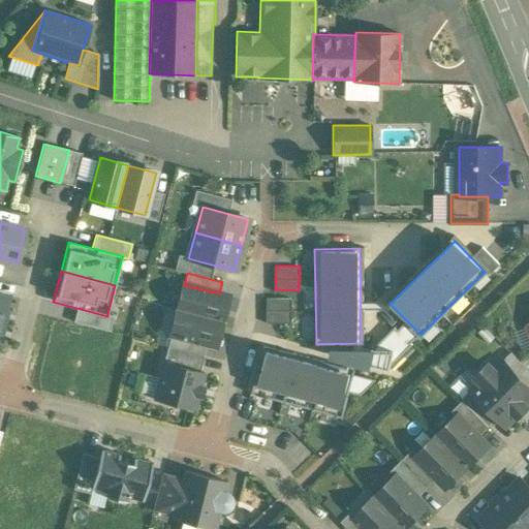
[(219,293),(184,285),(177,310),(221,320),(227,296),(219,293)]
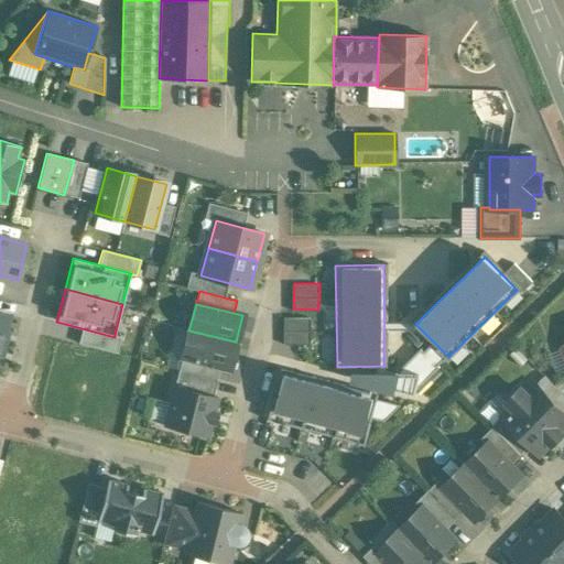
[(310,343),(311,317),(283,316),(283,343),(310,343)]
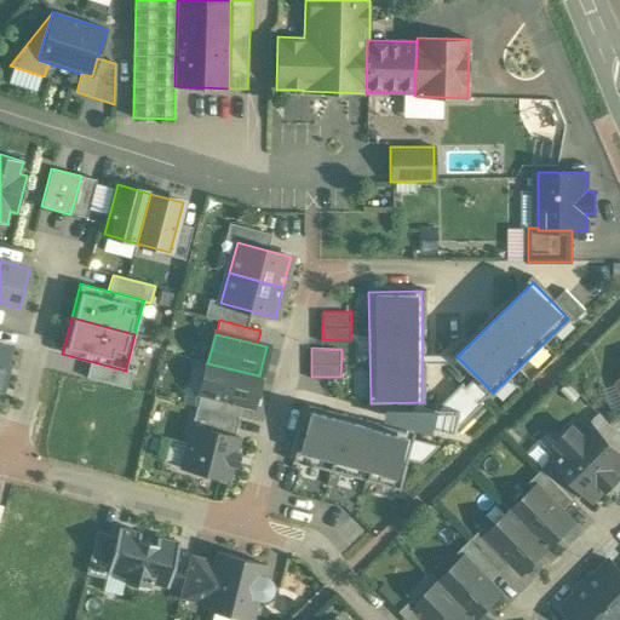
[(126,371),(90,361),(86,378),(128,389),(133,371),(126,368),(126,371)]
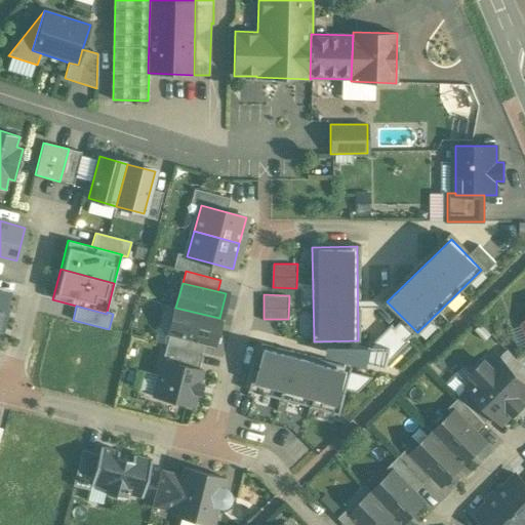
[(219,318),(175,308),(169,332),(205,341),(213,342),(219,318)]
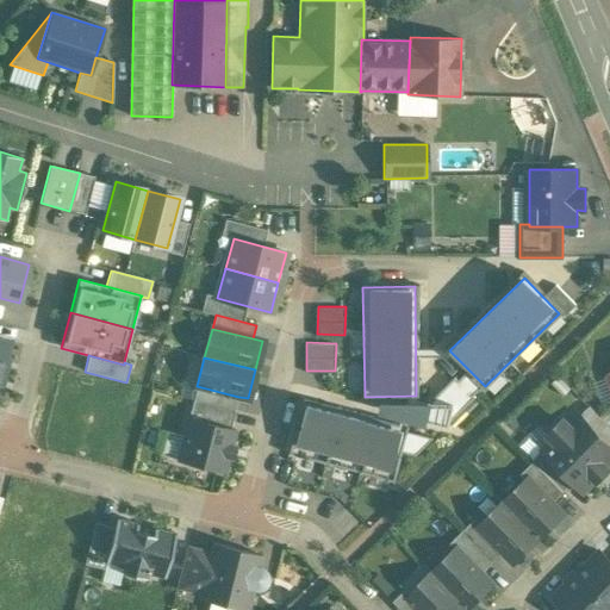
[(238,397),(197,386),(193,399),(235,410),(237,403),(238,397)]
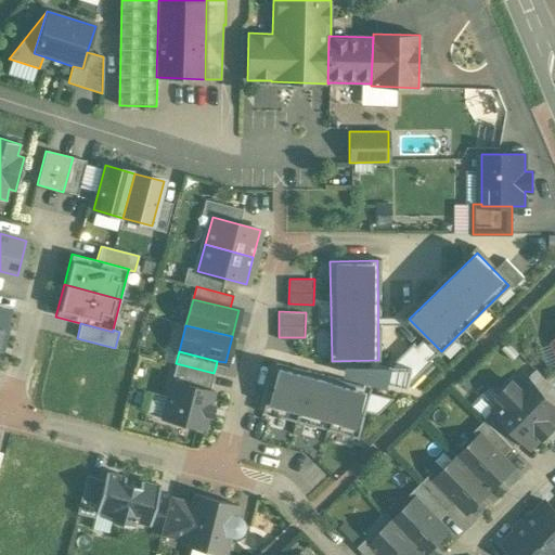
[(259,413),(360,438),(373,387),(272,362),(259,413)]
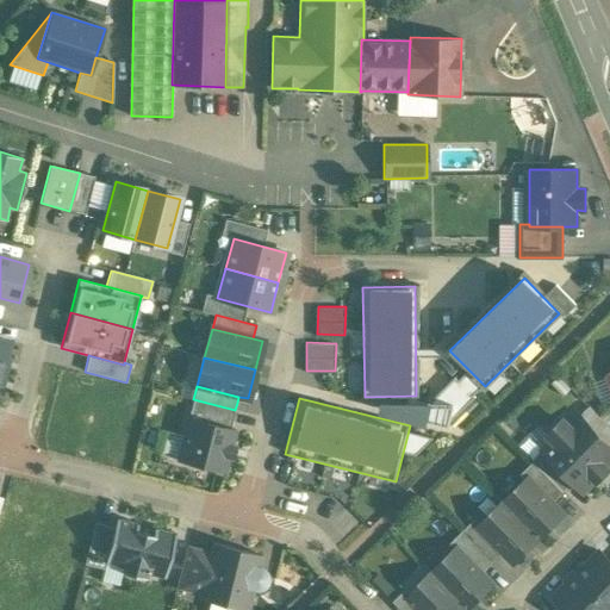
[(235,410),(193,399),(188,418),(230,429),(235,410)]
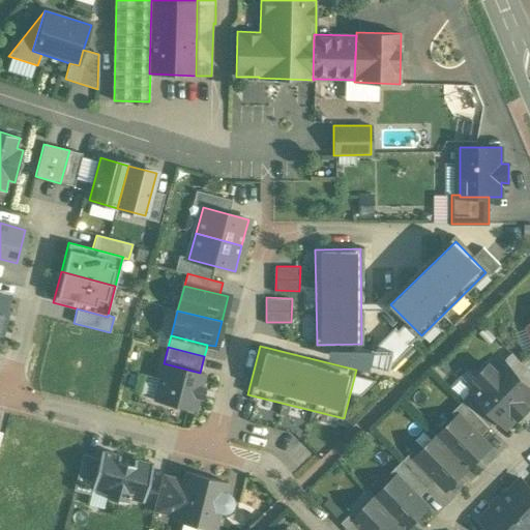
[(529,387),(529,371),(512,353),(503,361),(529,388),(529,387)]
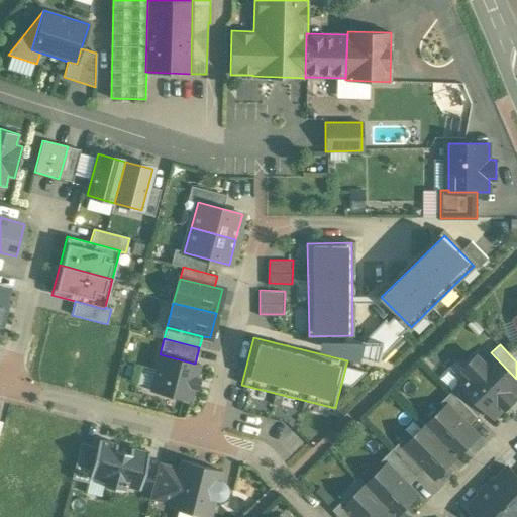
[(516,379),(491,352),(483,362),(478,356),(464,370),(470,374),(460,383),(463,386),(494,416),(505,406),(506,408),(516,398),(514,397),(516,394),(516,379)]
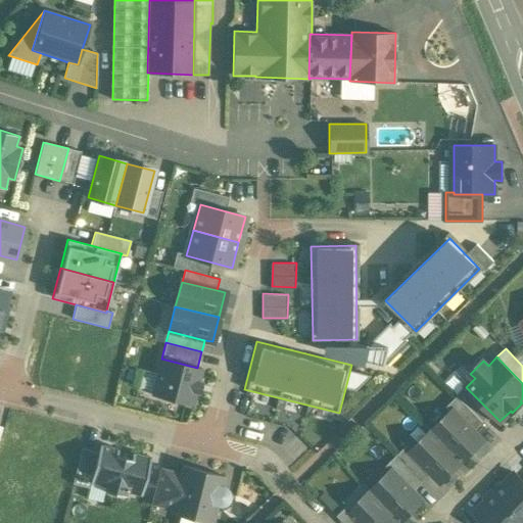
[(161,359),(160,359),(151,394),(193,406),(196,392),(199,393),(202,382),(199,381),(202,369),(197,368),(161,359)]
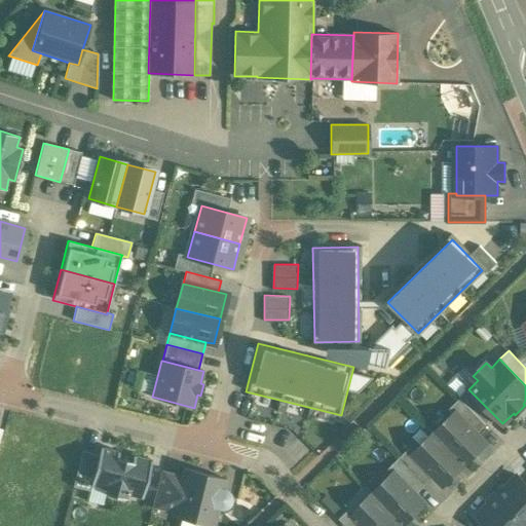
[(486,424),(460,398),(449,409),(454,414),(456,412),(477,434),(486,424)]
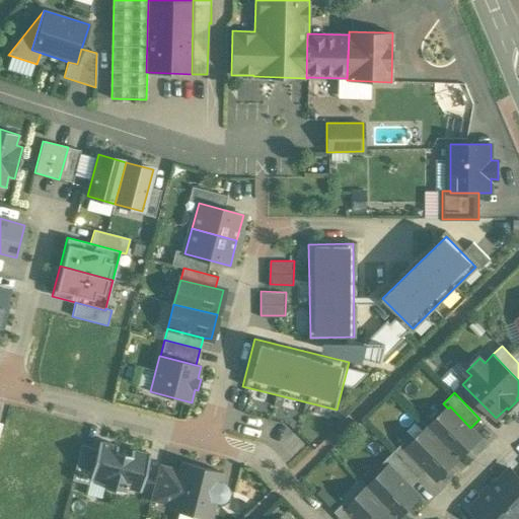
[(470,428),(450,406),(448,409),(429,428),(458,458),(479,437),(470,428)]
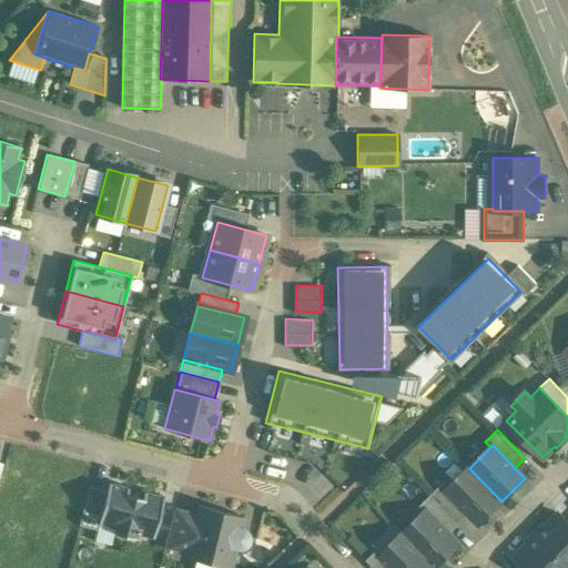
[(448,488),(446,490),(469,514),(479,524),(501,501),(469,468),(448,488)]
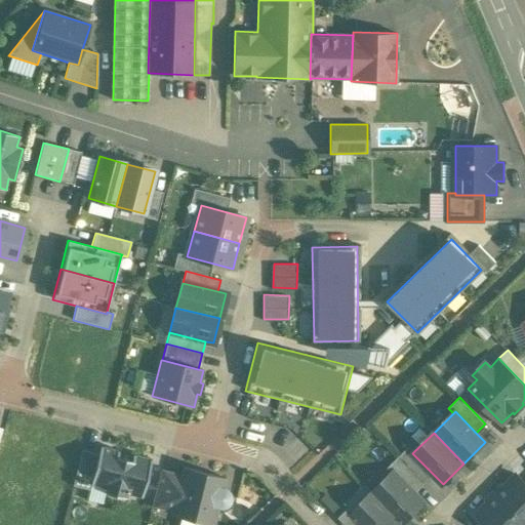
[(119,451),(101,446),(98,454),(90,484),(91,484),(106,488),(105,493),(125,498),(126,493),(142,497),(152,459),(133,454),(131,460),(117,456),(119,451)]
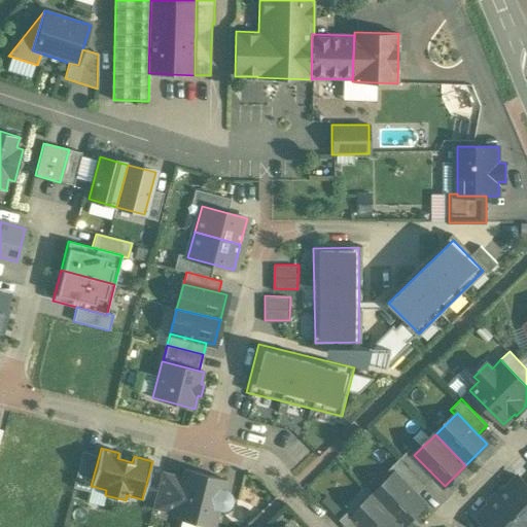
[(411,448),(399,459),(425,486),(435,477),(414,455),(416,453),(411,448)]
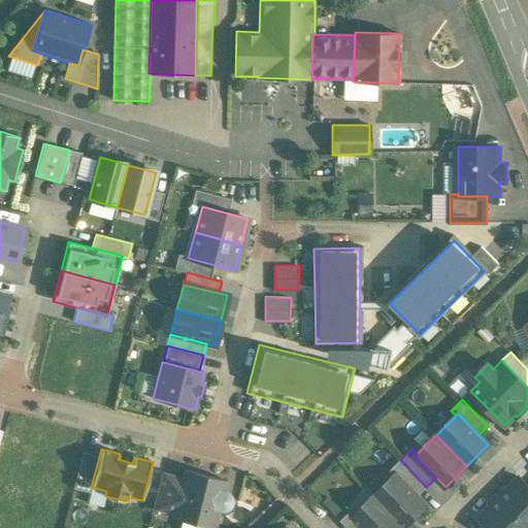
[(99,457),(83,453),(73,488),(91,493),(92,487),(91,487),(99,457)]
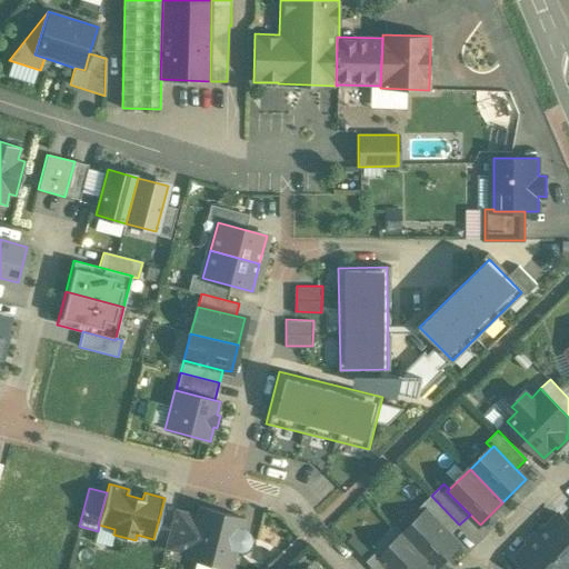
[(459,525),(431,496),(419,508),(425,513),(427,511),(449,535),(459,525)]
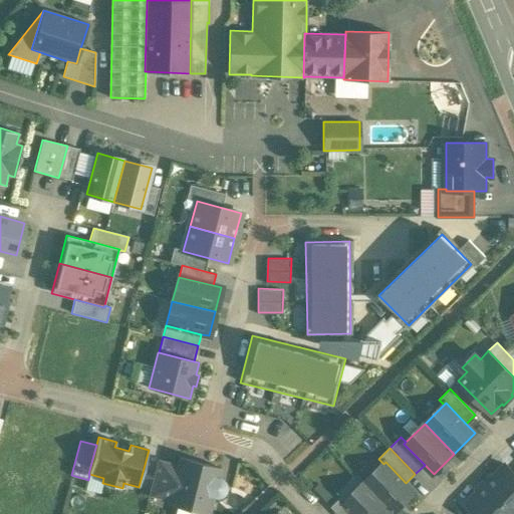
[(221,468),(179,458),(177,465),(169,500),(168,504),(202,513),(206,495),(214,497),(218,497),(222,496),(224,493),(226,489),(226,486),(225,482),(222,479),(219,477),(221,468)]
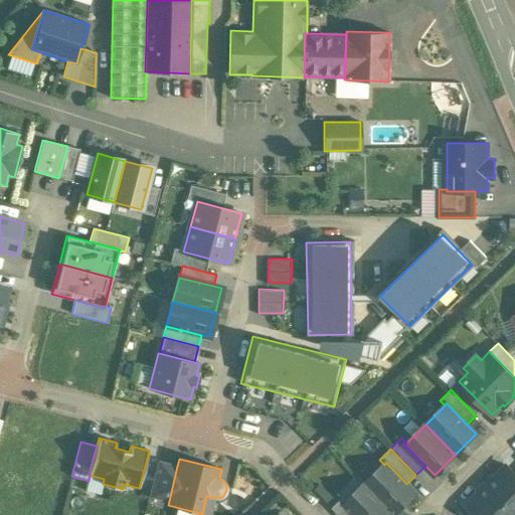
[(177,466),(158,461),(149,496),(169,501),(177,466)]
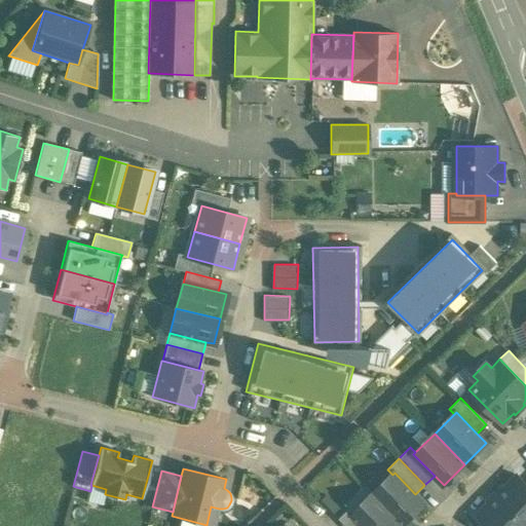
[(392,475),(373,493),(403,524),(424,503),(415,494),(395,473),(392,475)]
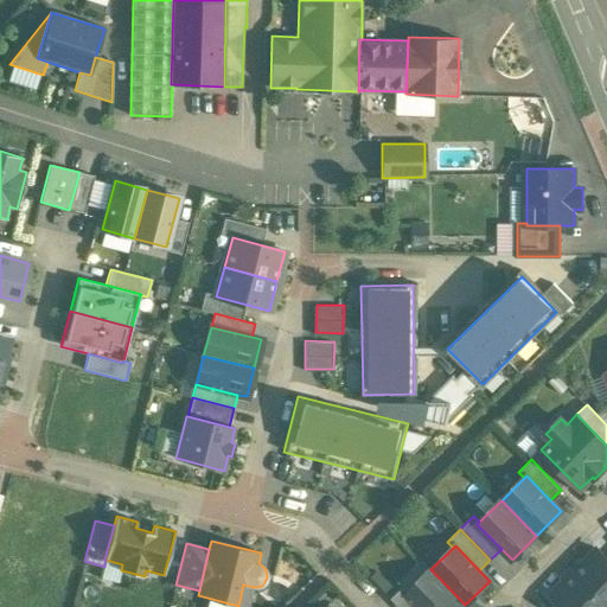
[(606,557),(598,549),(574,572),(606,605),(606,557)]
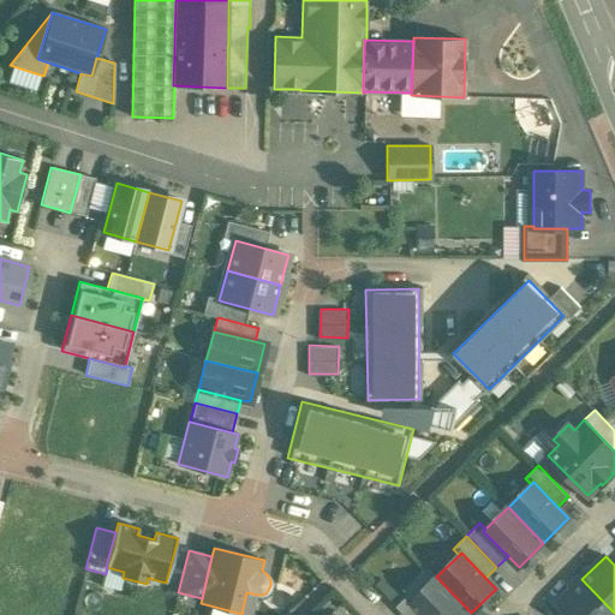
[(469,614),(471,613),(436,577),(413,599),(411,602),(424,614),(469,614)]
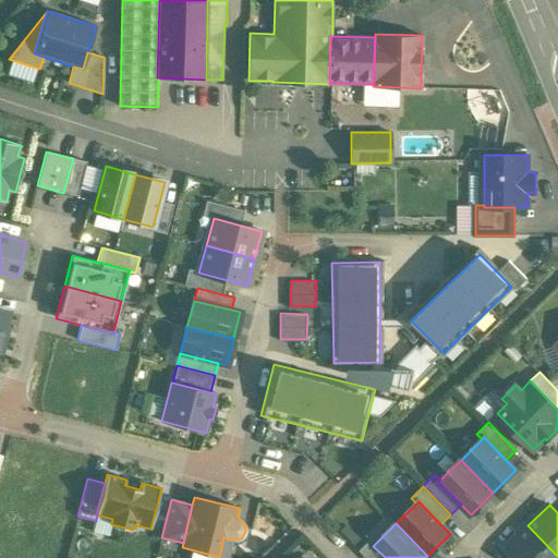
[(557,557),(557,556),(528,525),(506,547),(516,557),(557,557)]
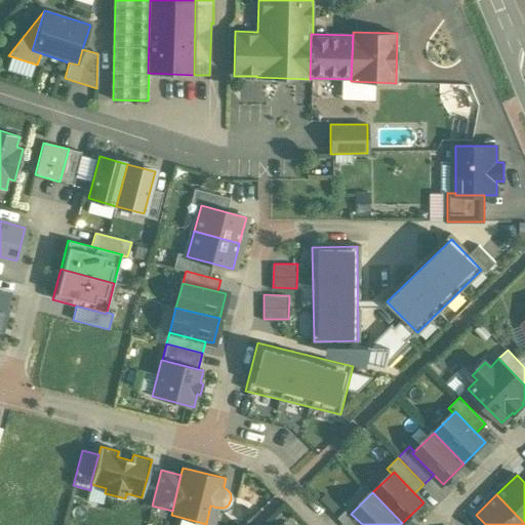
[(206,524),(211,524),(213,524),(218,508),(210,506),(206,524)]
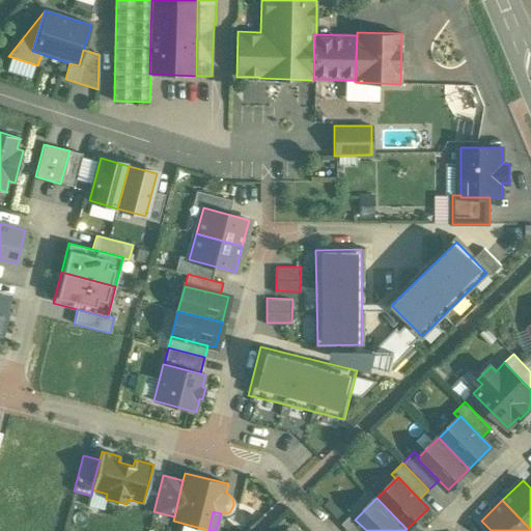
[(366,530),(355,520),(357,518),(352,512),(340,524),(347,530),(366,530)]
